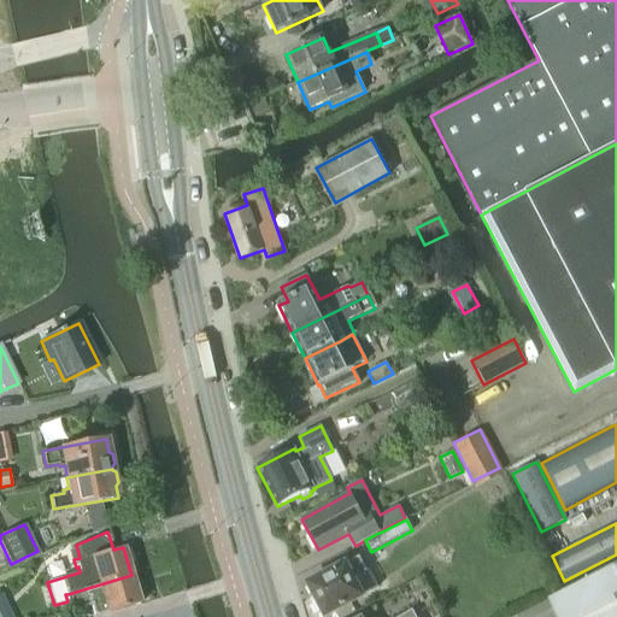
[(358,558),(317,580),(309,583),(317,599),(315,605),(319,613),(324,615),(325,616),(362,598),(360,595),(377,587),(369,570),(365,573),(358,558)]
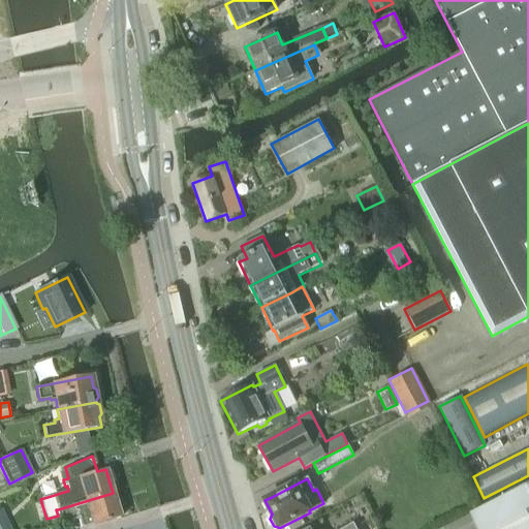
[(470,515),(438,528),(528,528),(528,487),(508,497),(480,509),(470,515)]
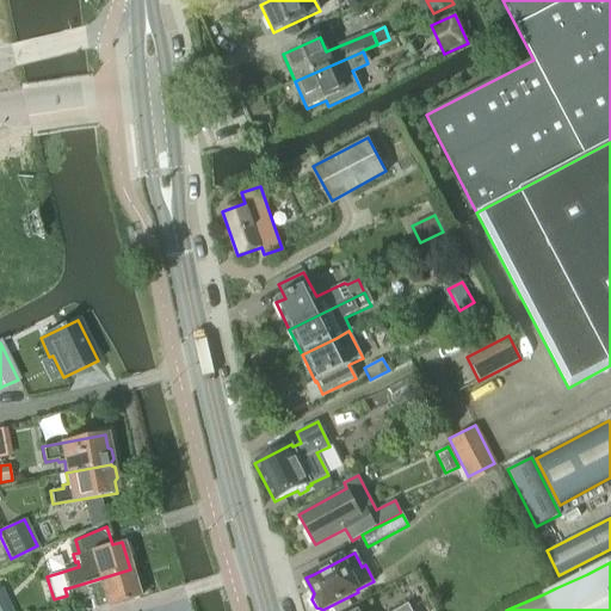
[(92,610),(139,598),(137,594),(130,569),(67,588),(72,605),(90,600),(92,610)]
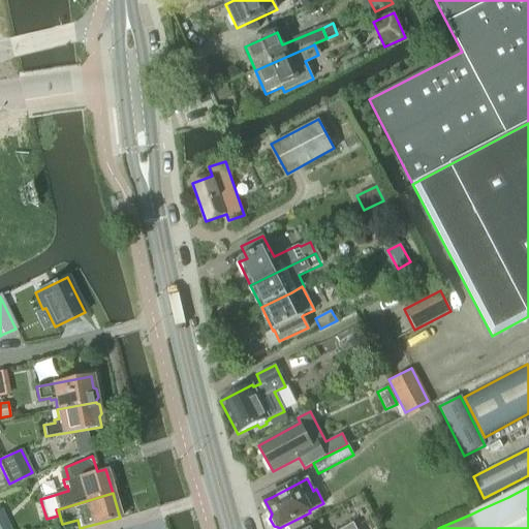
[(0,528),(9,528),(1,508),(0,508),(0,528)]
